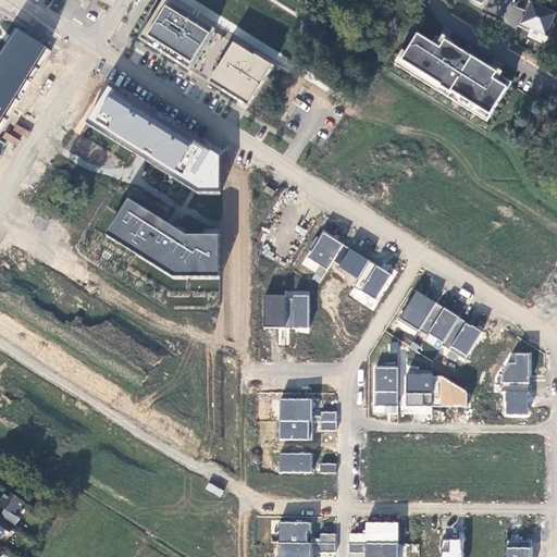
[(553,22),(556,13),(530,0),(519,0),(517,7),(528,12),(525,16),(523,14),(518,25),(530,31),(531,28),(548,37),(555,23),(553,22)]
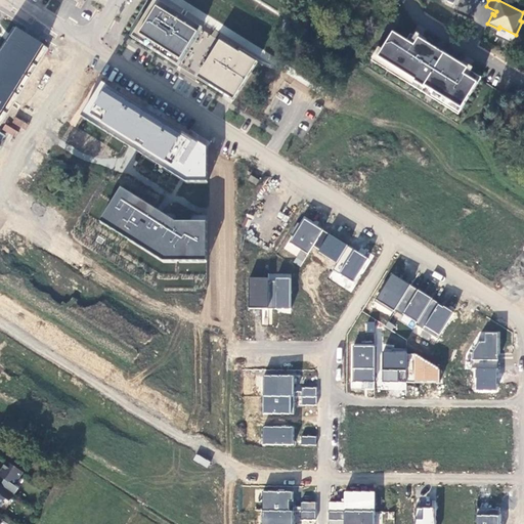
[(157,1),(133,38),(233,101),(257,64),(157,1)]
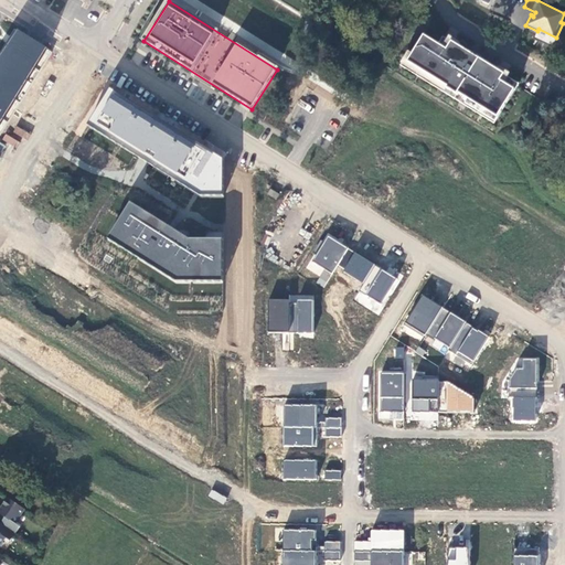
[(0,136),(53,51),(9,23),(0,35),(0,136)]
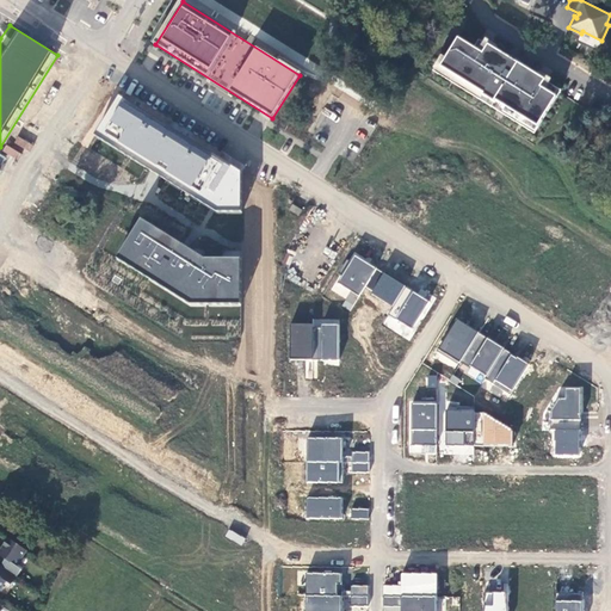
[(495,102),(538,128),(556,98),(541,88),(545,81),(488,47),(483,55),(458,39),(440,68),(483,94),(482,96),(494,103),(495,102)]
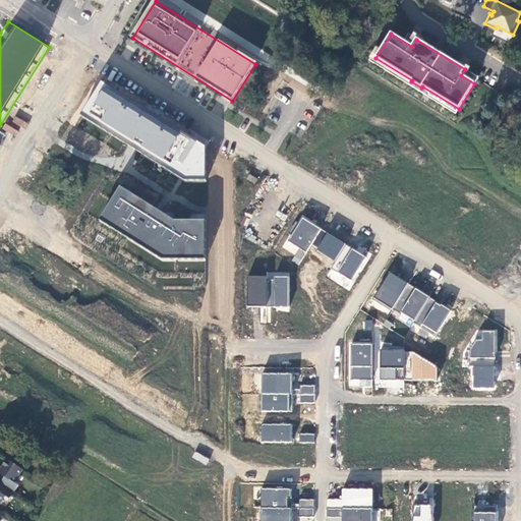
[(104,85),(82,117),(127,145),(132,148),(182,177),(186,180),(210,181),(211,149),(154,115),(104,85)]
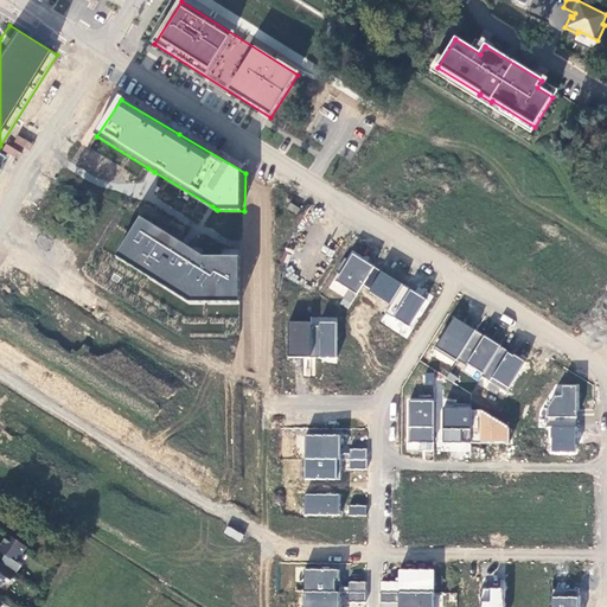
[(87,148),(77,165),(98,177),(101,173),(114,180),(122,166),(113,161),(112,163),(87,148)]
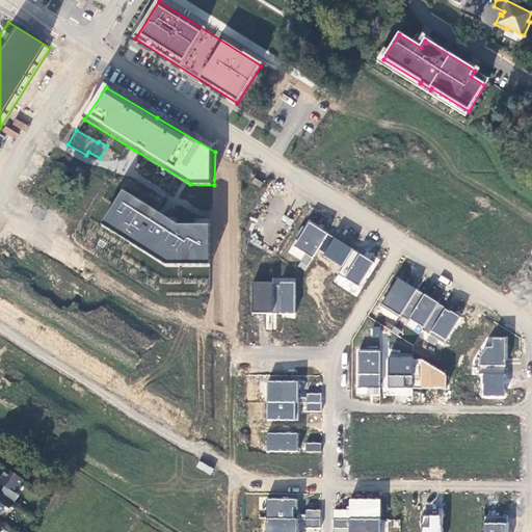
[(263,183),(255,177),(250,182),(260,188),(263,183)]
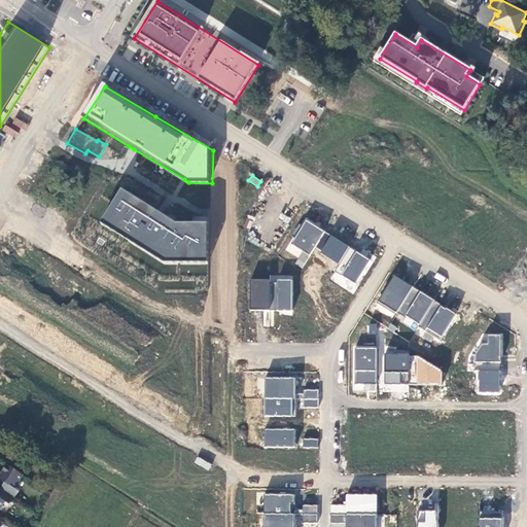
[(125,191),(101,224),(169,262),(212,264),(212,223),(179,223),(161,213),(125,191)]
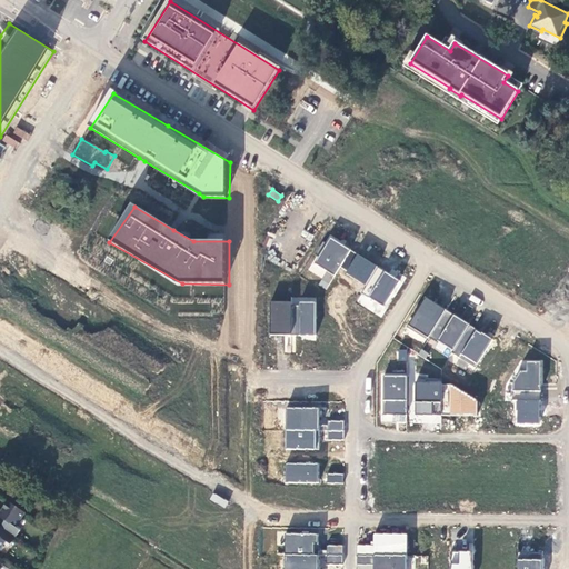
[(315,265),(335,277),(340,268),(351,251),(331,238),(315,265)]
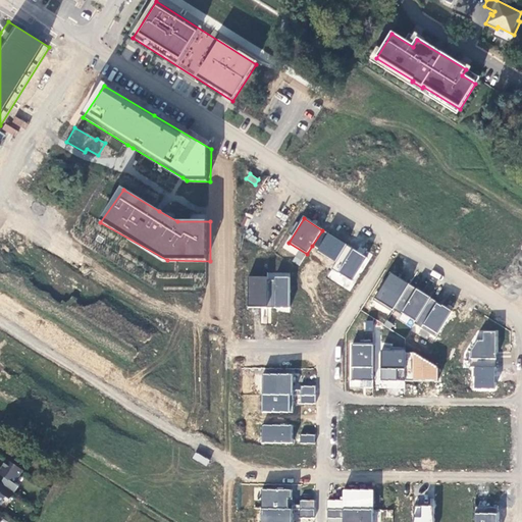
[(322,230),(312,246),(319,250),(318,252),(336,263),(347,246),(322,230)]
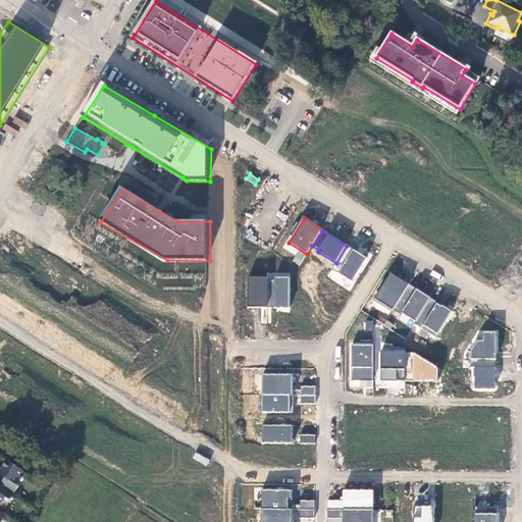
[(336,263),(332,269),(353,282),(367,259),(347,246),(336,263)]
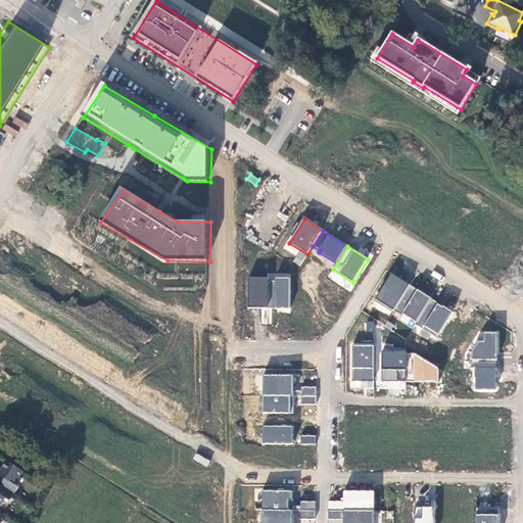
[(376,300),(394,312),(394,311),(410,285),(391,274),(376,300)]
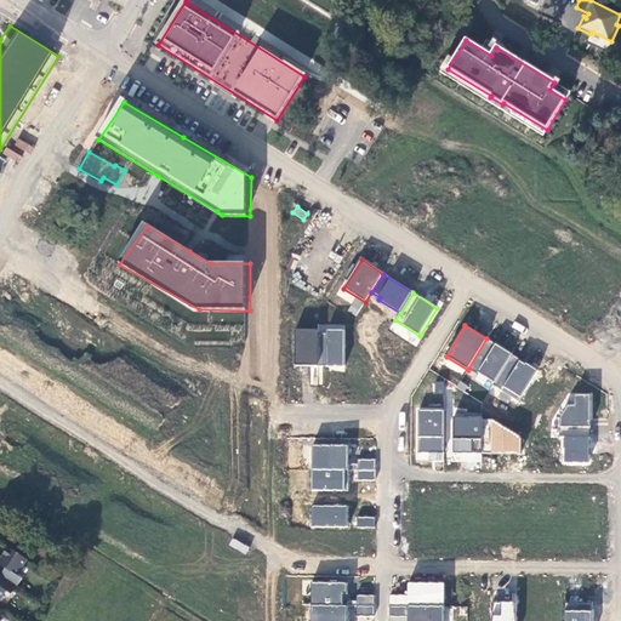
[(295,366),(318,366),(318,334),(318,330),(295,330),(295,366)]
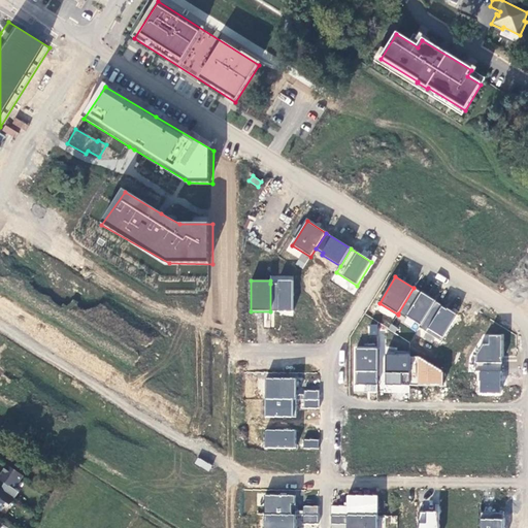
[(270,284),(270,311),(293,312),(294,285),(294,282),(278,282),(278,284),(270,284)]
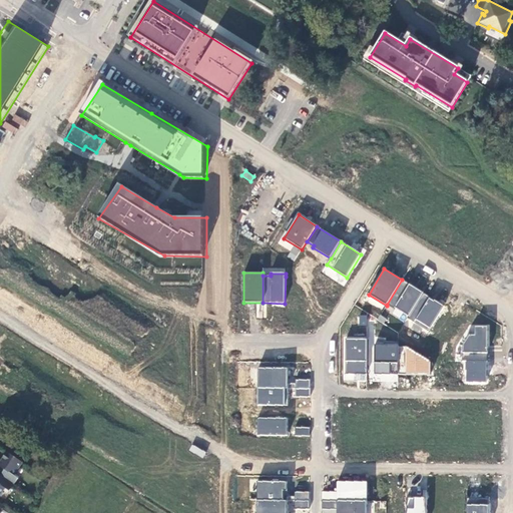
[(286,277),(285,304),(303,304),(303,284),(295,284),(295,277),(286,277)]
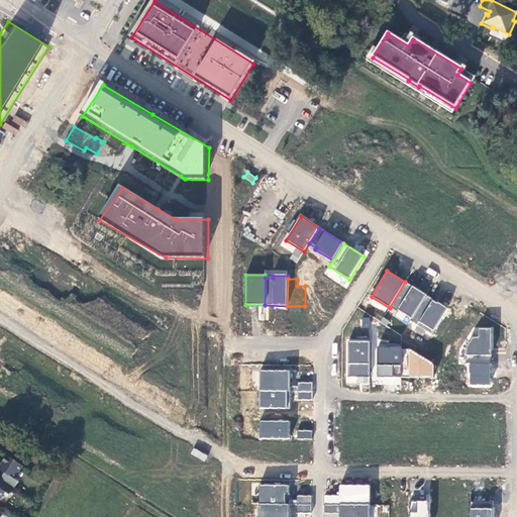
[(405,282),(390,307),(398,312),(399,311),(412,319),(427,296),(418,290),(417,291),(412,288),(413,287),(405,282)]
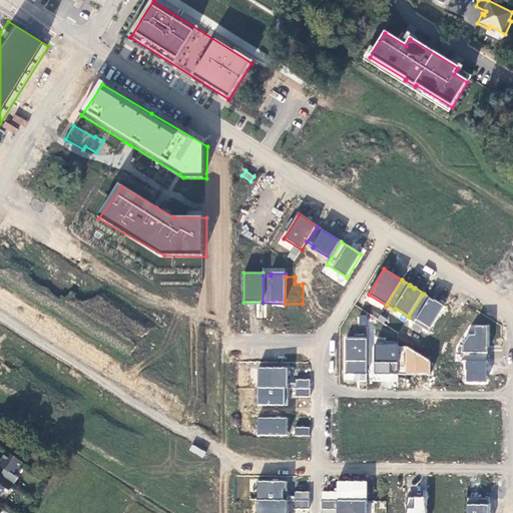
[(409,317),(408,319),(429,332),(432,328),(445,307),(435,301),(434,302),(430,299),(431,298),(424,294),(409,317)]
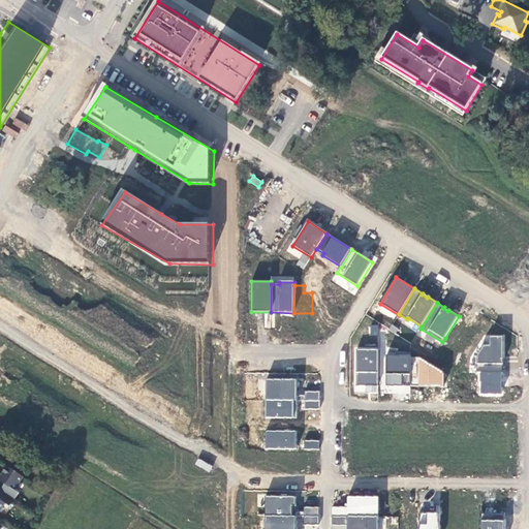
[(475,327),(459,316),(445,338),(461,348),(475,327)]
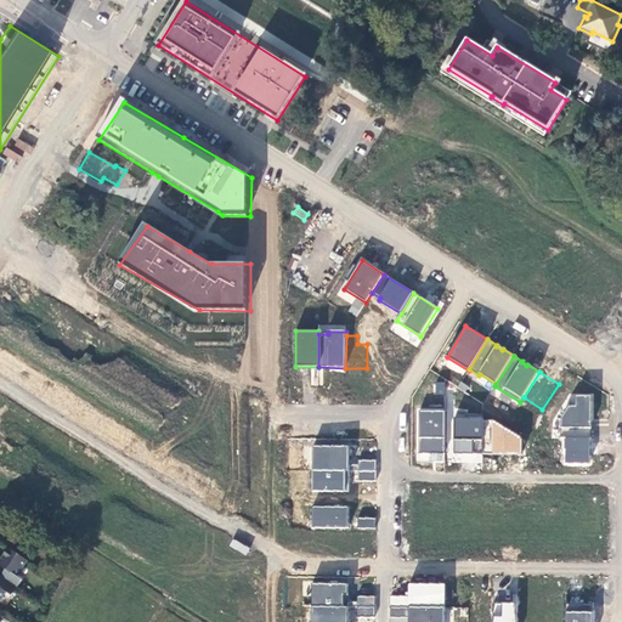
[(434,383),(435,395),(445,394),(445,382),(434,383)]
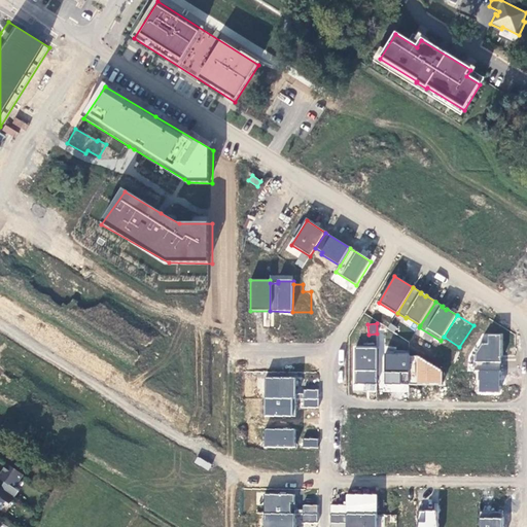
[(476,355),(476,372),(479,372),(500,372),(501,372),(501,336),(488,336),(488,345),(482,345),(476,355)]
